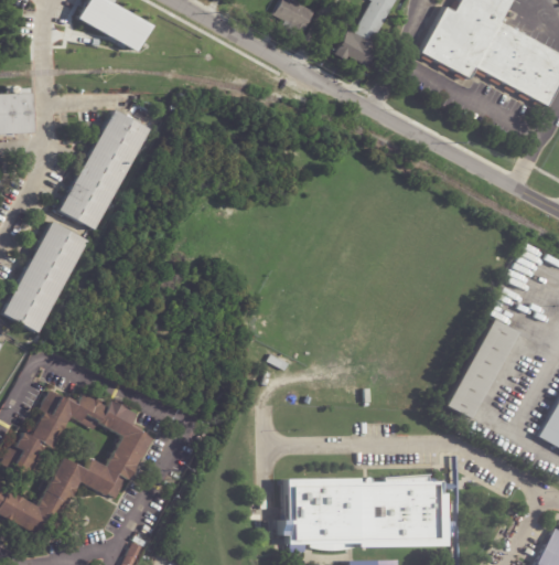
[(88,0),(78,19),(137,52),(151,25),(105,0),(88,0)]
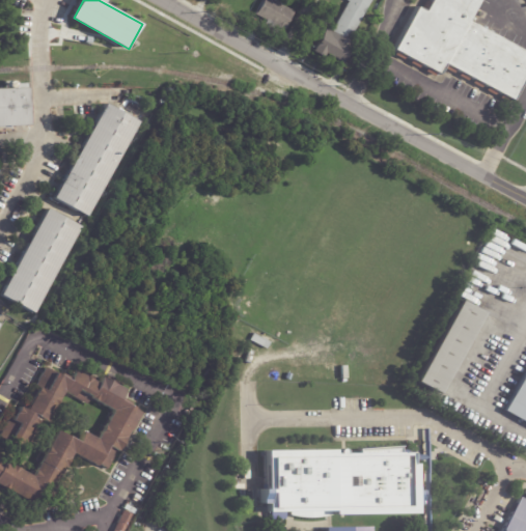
[(276,0),(300,14),(287,35),(279,30),(280,27),(260,16),(268,0),(276,0)]
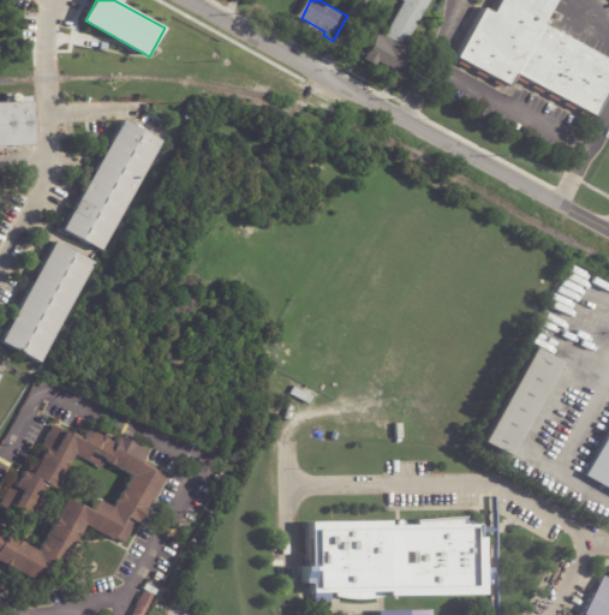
[(406,85),(398,81),(401,73),(383,64),(381,69),(369,61),(384,34),(390,37),(410,3),(407,1),(407,0),(435,0),(437,1),(410,49),(416,54),(407,69),(413,71),(406,85)]
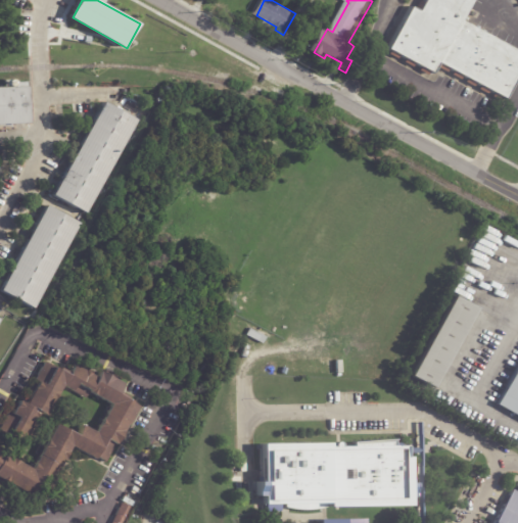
[(507,96),(517,77),(517,47),(467,19),(476,0),(428,0),(424,8),(416,5),(392,46),(435,69),(440,58),(507,96)]
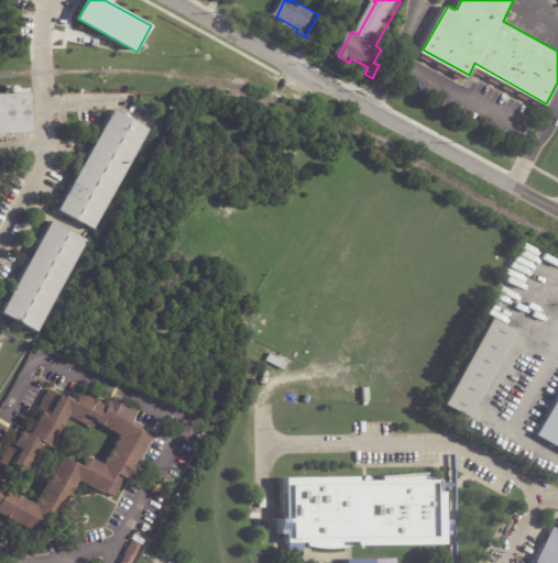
[(0,92),(21,92),(34,91),(36,131),(0,132),(0,92)]
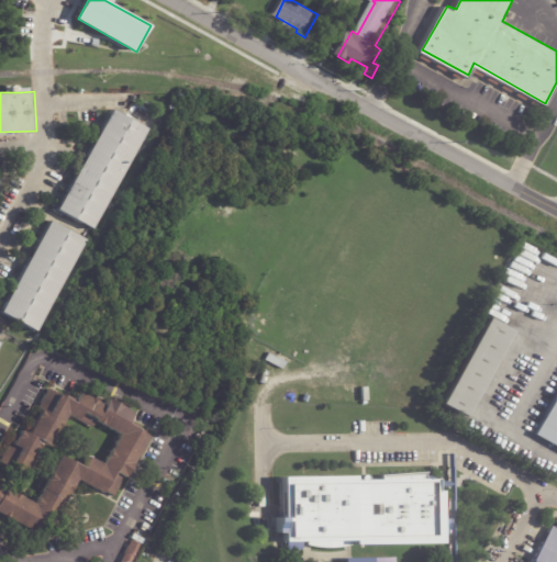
[(143,125),(149,128),(95,227),(59,209),(114,109),(143,125)]
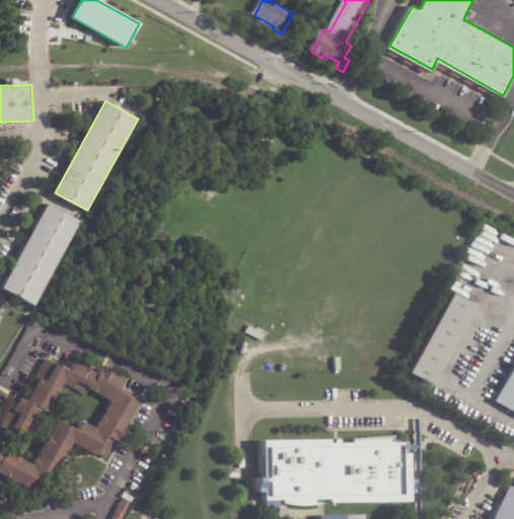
[(60,209),(82,221),(35,305),(3,287),(50,204),(60,209)]
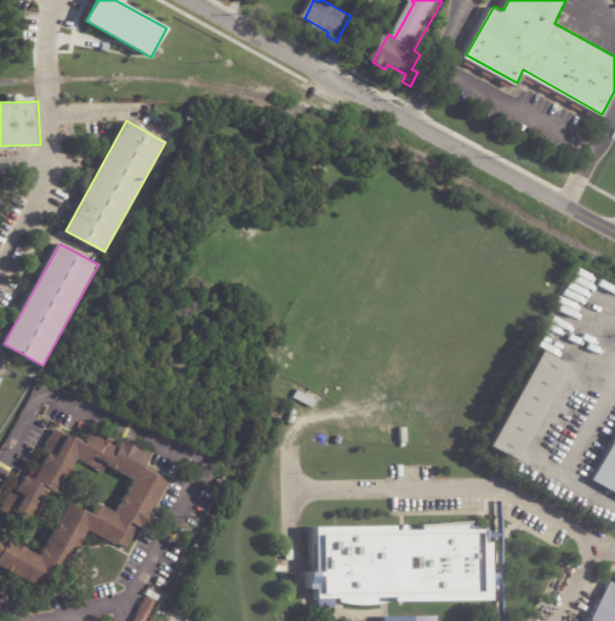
[(551,351),(501,443),(528,457),(579,368),(551,351)]
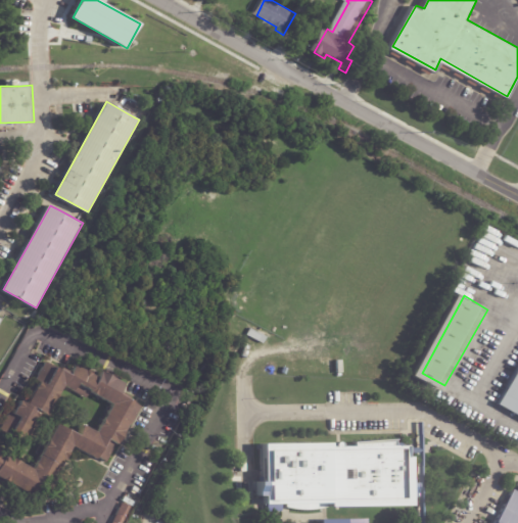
[(263,342),(251,335),(254,329),(270,338),(267,344),(263,342)]
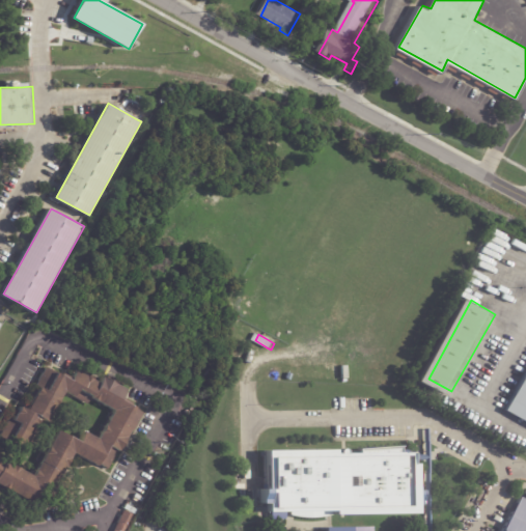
[(55,370),(73,381),(79,370),(102,384),(106,376),(129,390),(123,400),(147,414),(138,431),(135,429),(112,470),(102,464),(101,467),(77,453),(57,488),(47,483),(35,504),(0,483),(0,456),(36,477),(61,431),(82,443),(88,432),(101,440),(117,411),(94,398),(91,404),(68,392),(51,422),(45,419),(27,450),(3,437),(14,418),(17,420),(24,407),(30,411),(43,388),(49,391),(52,387),(43,382),(50,368),(55,370)]
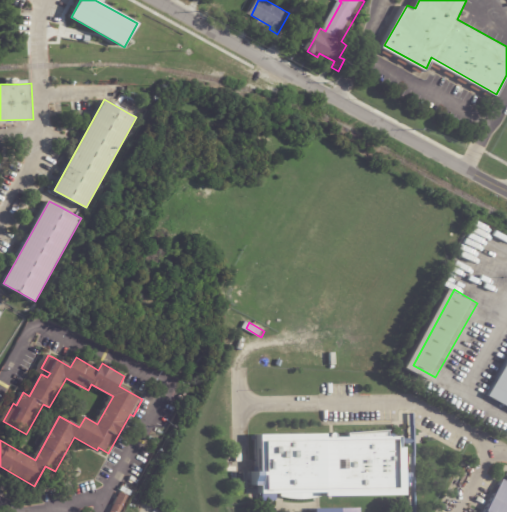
[(506,402),(496,397),(506,377),(506,402)]
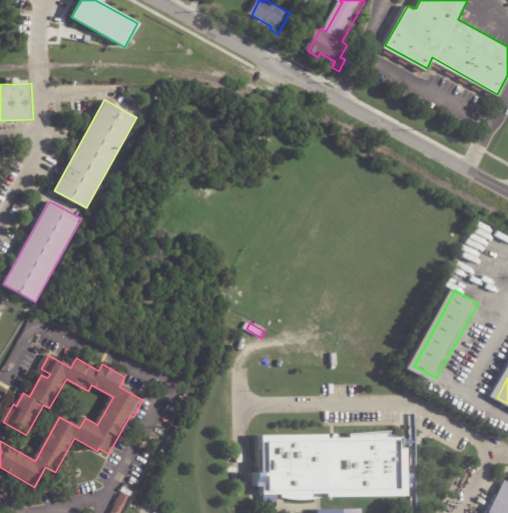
[(419,424),(419,512),(414,512),(414,443),(403,443),(403,438),(414,438),(413,413),(419,413),(419,424)]
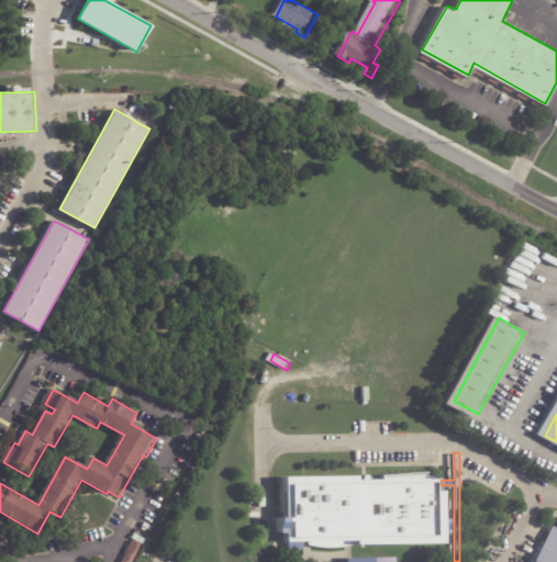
[(359,476),(430,475),(430,473),(438,472),(438,486),(444,486),(444,515),(450,515),(450,531),(444,531),(444,538),(357,539),(357,542),(348,544),(338,546),(330,546),(321,546),(312,543),(312,537),(307,537),(307,548),(291,548),(290,537),(286,537),(286,527),(279,527),(279,510),(286,510),(285,472),(357,470),(357,476),(359,476)]
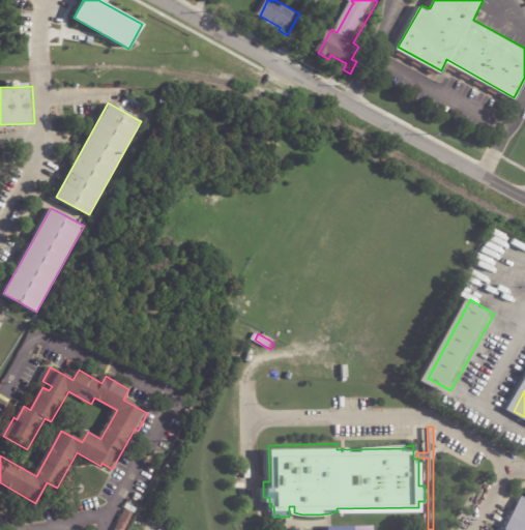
[(141,509),(139,513),(127,508),(130,503),(141,509)]
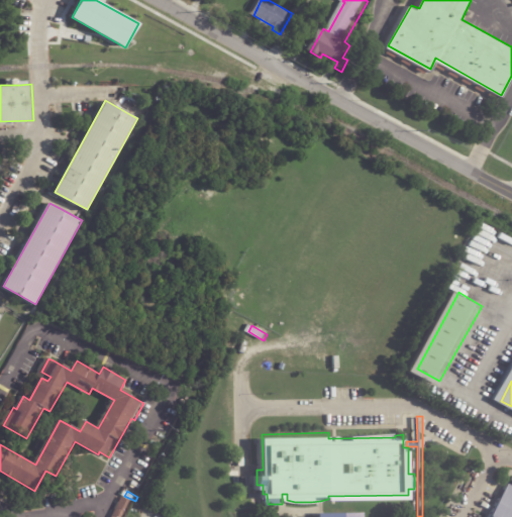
[(511,491),(496,516),(511,516),(511,491)]
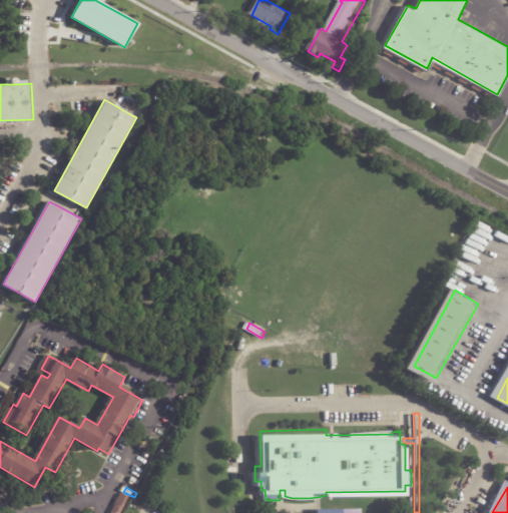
[(123,512),(113,512),(124,494),(131,498),(123,512)]
